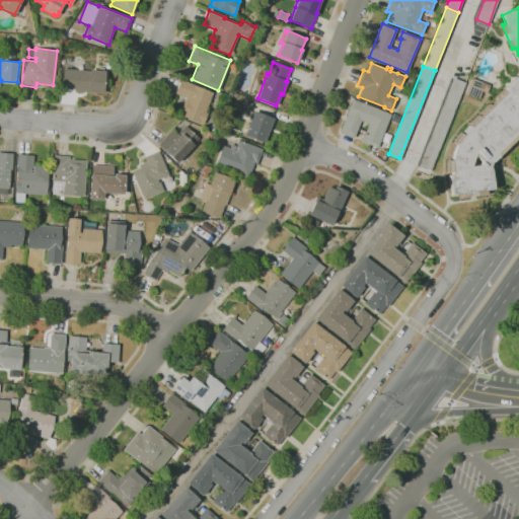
[(103,93),(75,91),(75,89),(63,88),(64,69),(89,71),(89,69),(105,71),(103,93)]
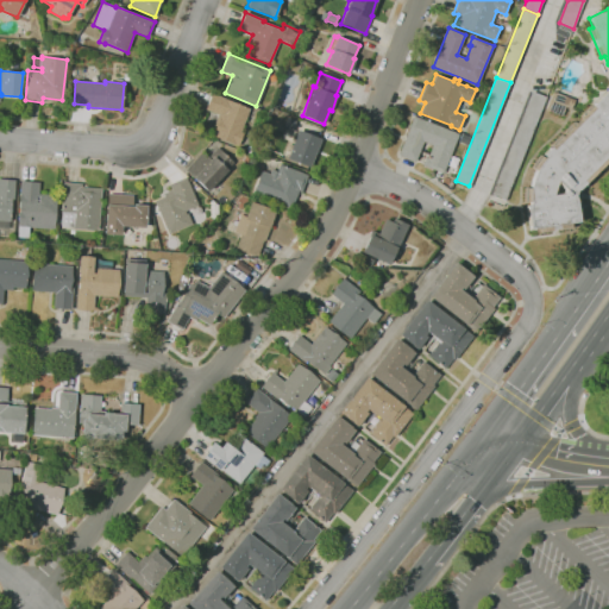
[(540,232),(539,228),(529,230),(526,206),(529,205),(529,201),(525,202),(526,188),(529,188),(531,181),(534,174),(537,169),(533,167),(540,156),(544,159),(546,157),(542,154),(608,88),(608,162),(601,170),(600,169),(596,173),(597,174),(588,184),(585,182),(576,190),(576,194),(575,198),(576,198),(579,221),(570,224),(570,227),(540,232)]
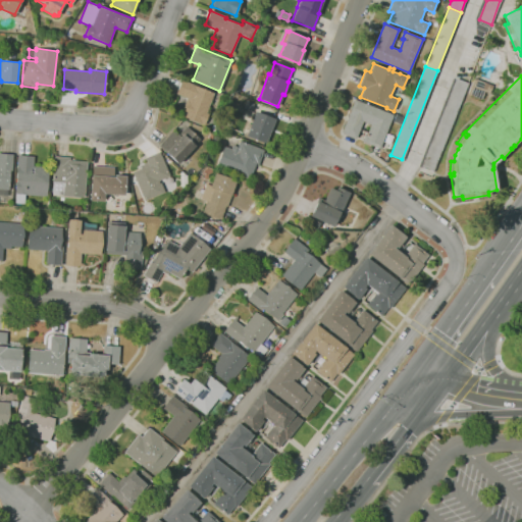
[(433,172),(421,167),(455,79),(467,83),(433,172)]
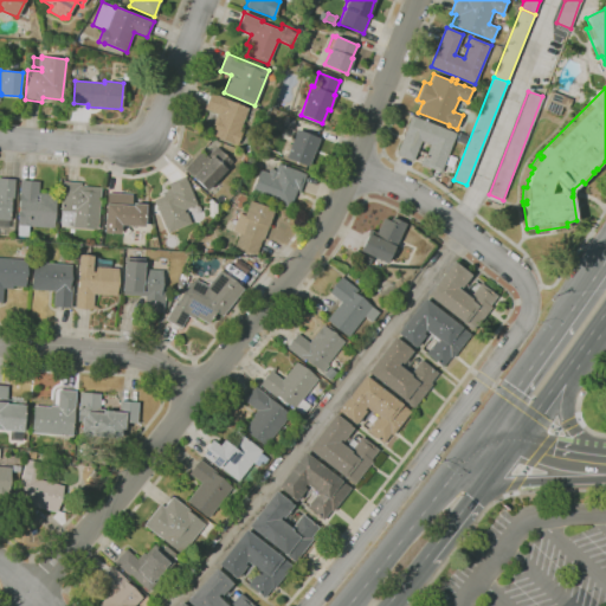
[(559,116),(542,109),(550,91),(572,100),(568,109),(562,107),(559,116)]
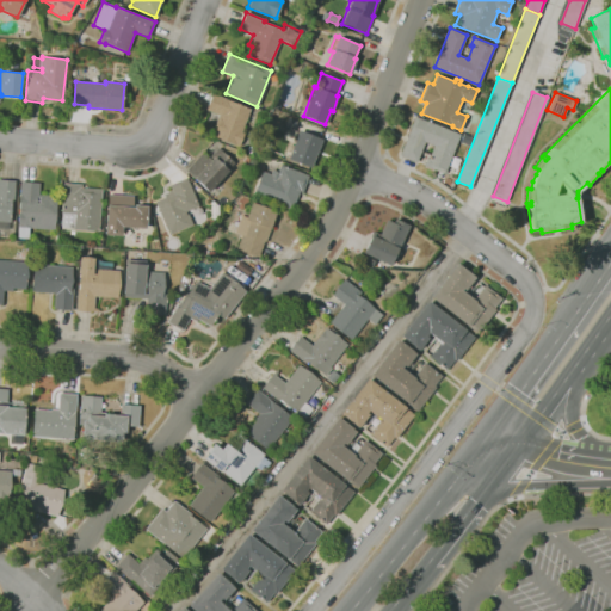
[(239,147),(213,136),(216,127),(214,125),(218,115),(205,110),(213,93),(250,109),(240,133),(244,134),(239,147)]
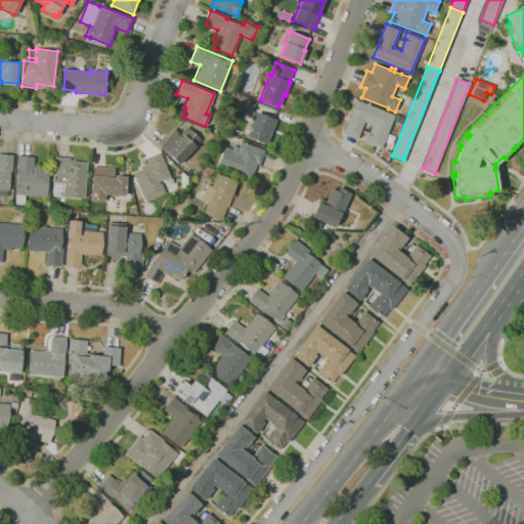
[(377,153),(374,151),(376,147),(363,142),(366,135),(367,135),(372,125),(364,122),(357,139),(342,133),(346,123),(355,99),(381,110),(382,107),(391,111),(390,114),(394,115),(381,149),(379,148),(377,153)]
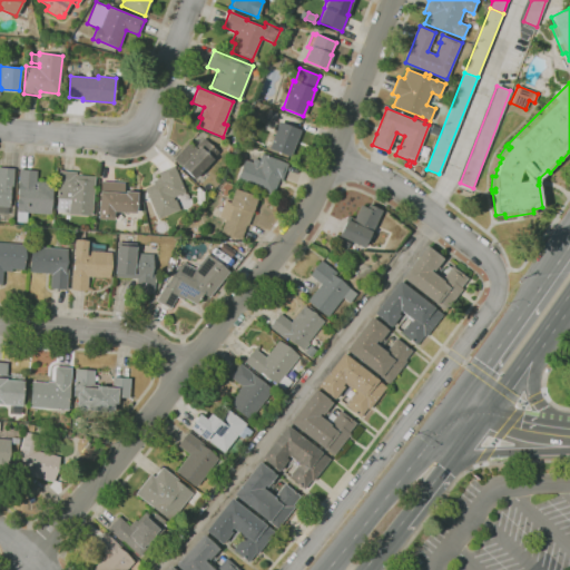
[(274,124),(264,120),(268,109),(278,114),(274,124)]
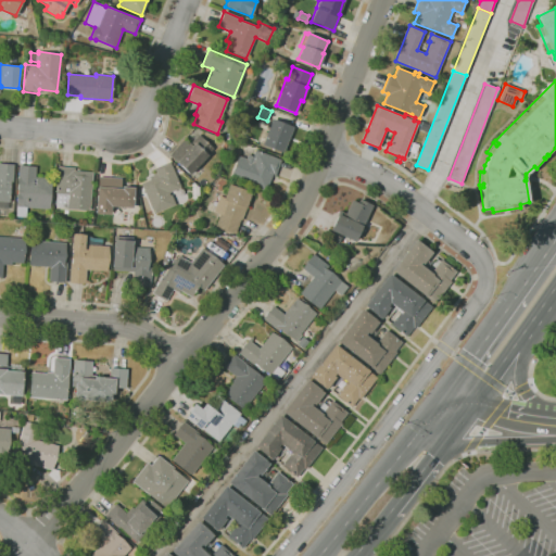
[(283,152),(262,144),(272,118),(293,127),(283,152)]
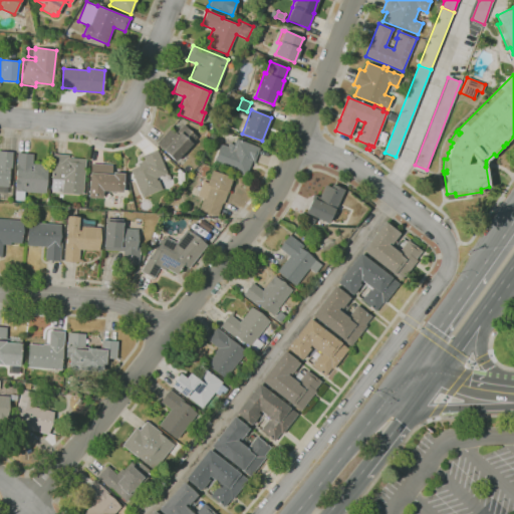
[(176,161),(164,150),(157,144),(171,129),(176,133),(183,124),(197,137),(176,161)]
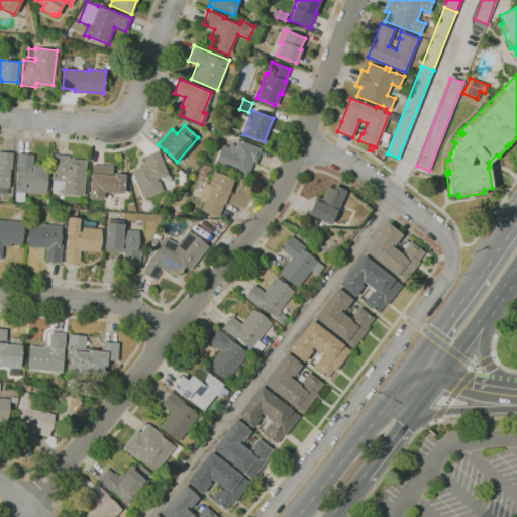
[(246,178),(213,165),(221,144),(228,147),(230,143),(234,145),(236,139),(262,148),(255,164),(253,163),(246,178)]
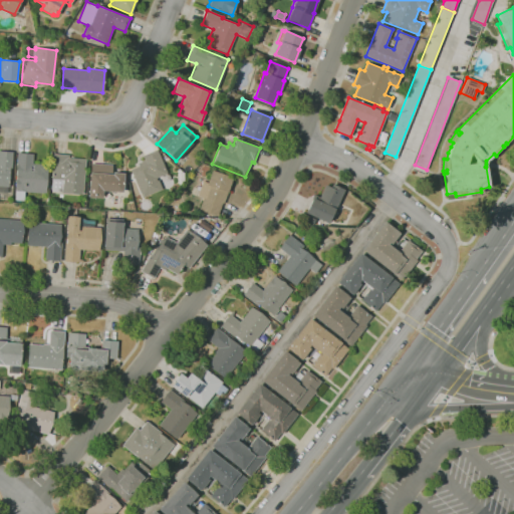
[(142,198),(141,195),(137,197),(129,179),(134,177),(131,170),(139,167),(138,164),(145,160),(143,156),(157,150),(167,173),(157,178),(162,189),(142,198)]
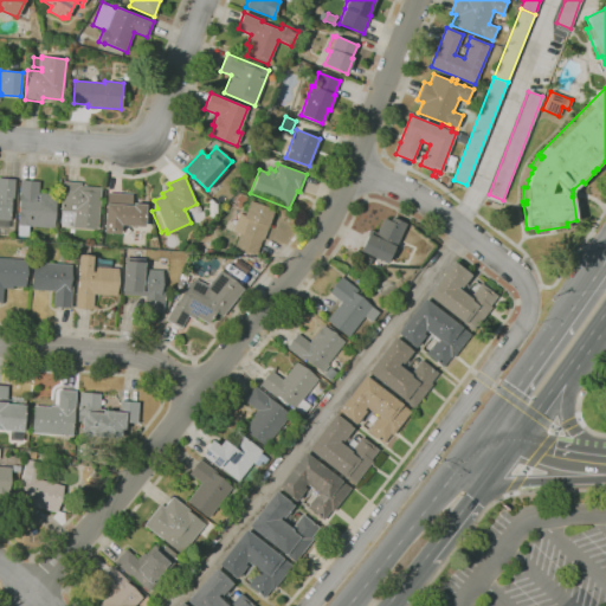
[(7,229),(0,227),(0,178),(15,179),(13,199),(12,198),(11,220),(8,220),(7,229)]
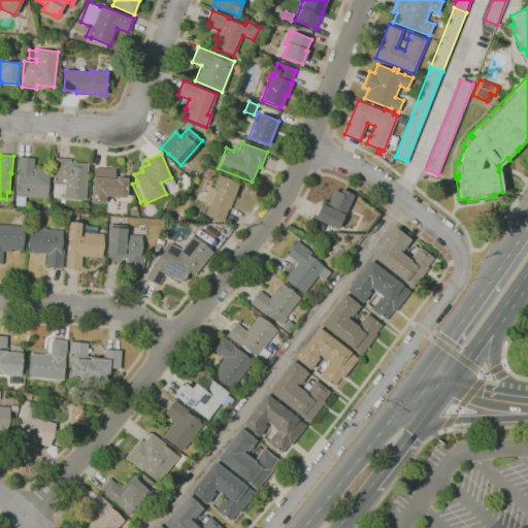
[(24,205),(14,204),(15,196),(17,174),(15,174),(18,157),(34,158),(33,168),(50,169),(46,198),(25,197),(24,205)]
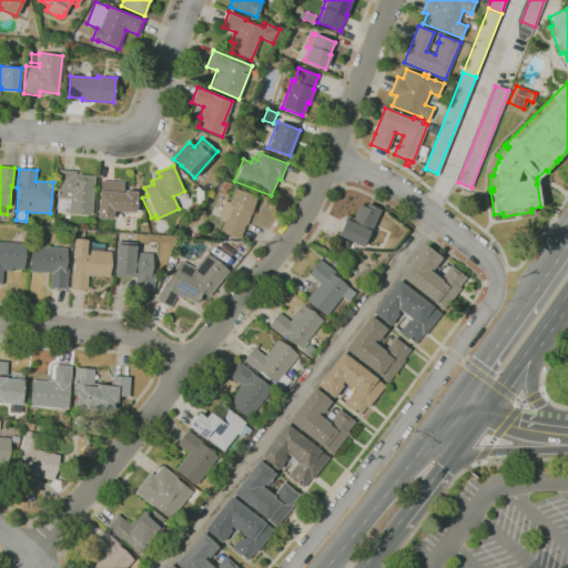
[(92,215),(68,213),(68,212),(57,211),(60,170),(77,171),(75,174),(95,175),(92,215)]
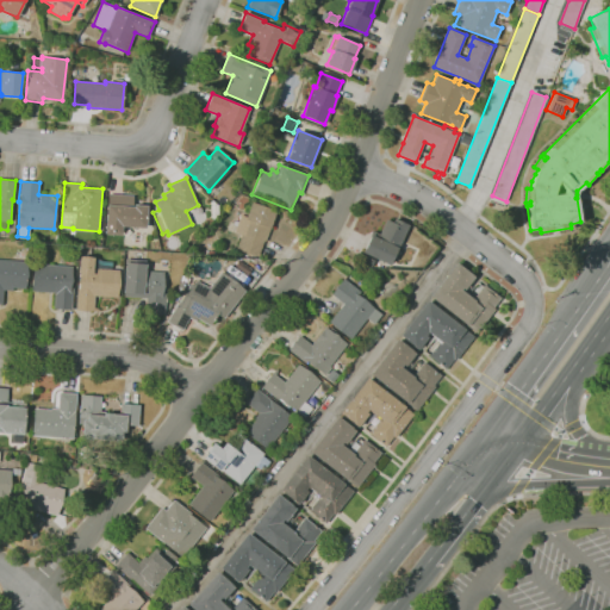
[(120,236),(105,235),(107,204),(109,194),(134,195),(134,205),(148,206),(145,229),(122,226),(120,236)]
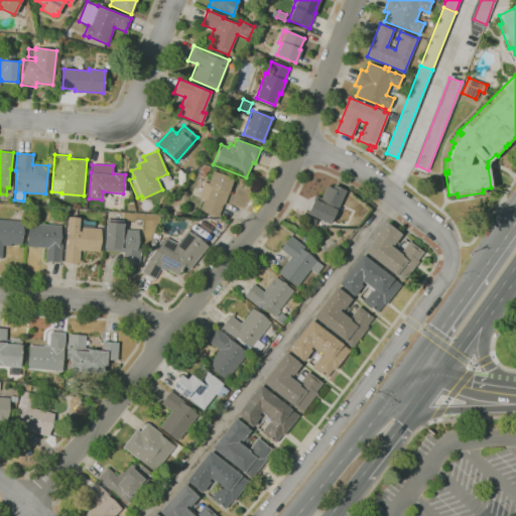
[(218,218),(198,210),(199,209),(200,209),(204,199),(198,197),(203,181),(208,183),(213,171),(233,178),(229,192),(225,205),(223,205),(218,218)]
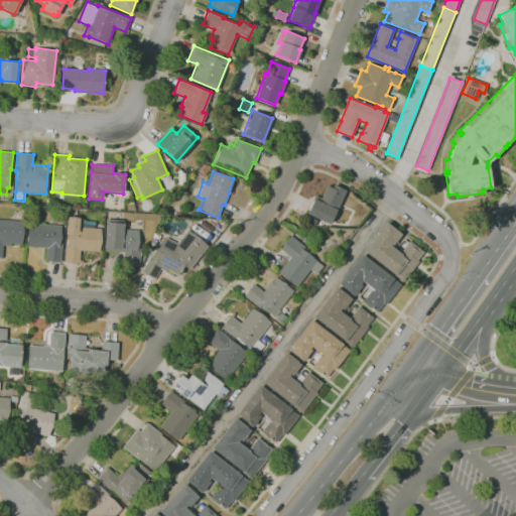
[(330,225),(306,214),(314,196),(320,199),(326,185),(331,188),(333,184),(345,190),(330,225)]
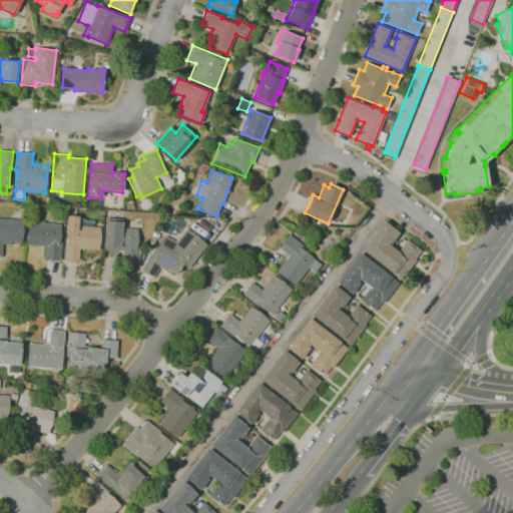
[(125,210),(124,203),(131,202),(132,209),(125,210)]
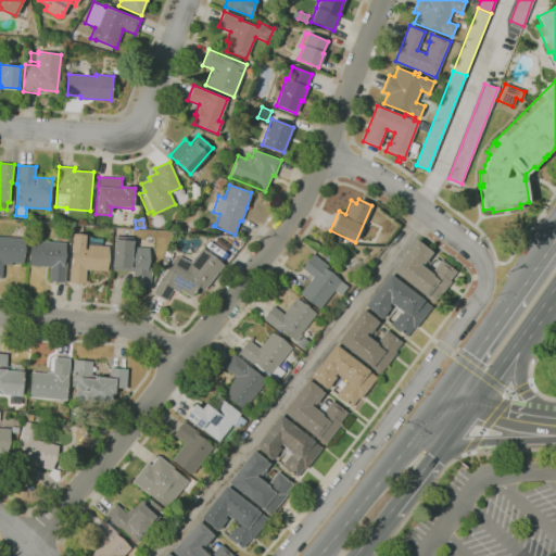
[(89,283),(68,282),(70,263),(72,263),(73,250),(71,250),(72,234),(85,235),(85,245),(108,247),(106,272),(86,269),(85,280),(89,281),(89,283)]
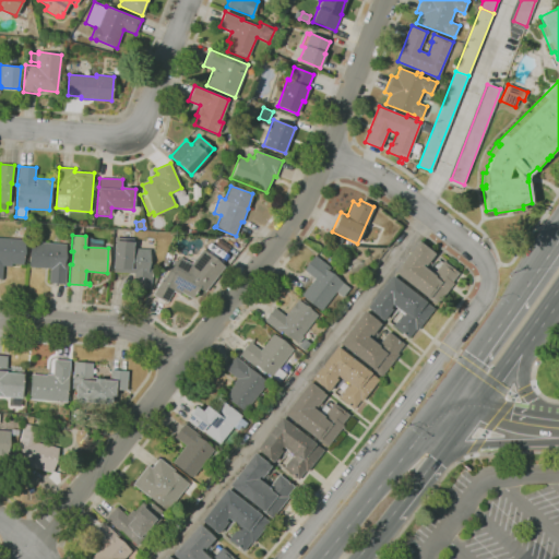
[(2,280),(0,278),(0,237),(25,240),(23,264),(11,263),(11,266),(3,265),(2,280)]
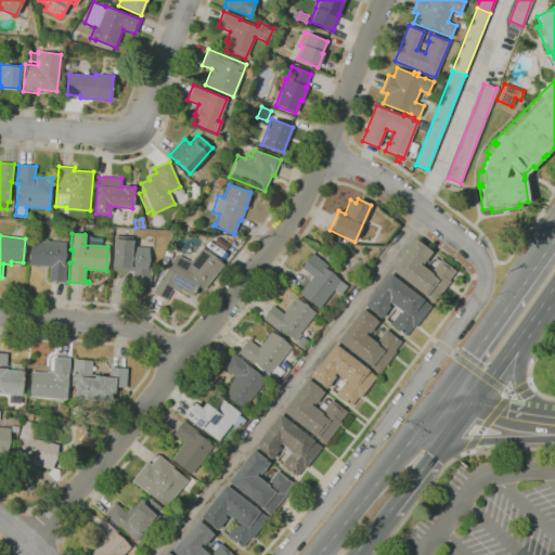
[(150,286),(131,285),(132,272),(114,271),(114,266),(112,266),(114,239),(132,240),(132,247),(149,248),(146,267),(151,268),(150,286)]
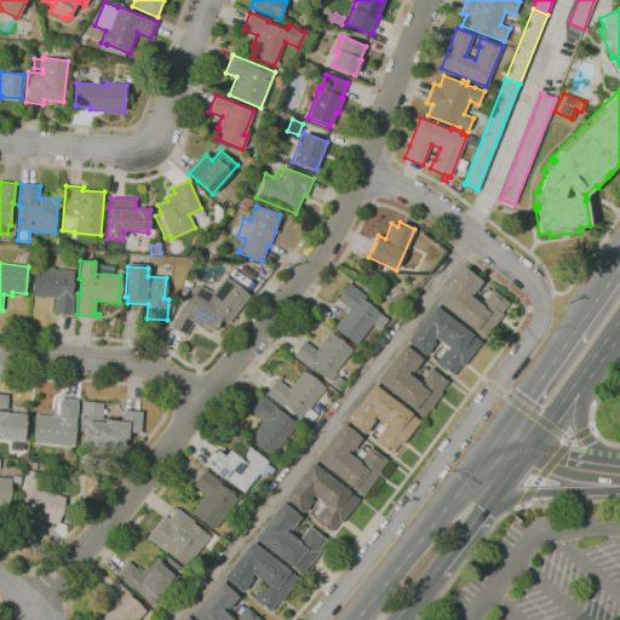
[(72,315),(53,314),(55,298),(33,296),(34,268),(73,271),(72,293),(74,293),(72,315)]
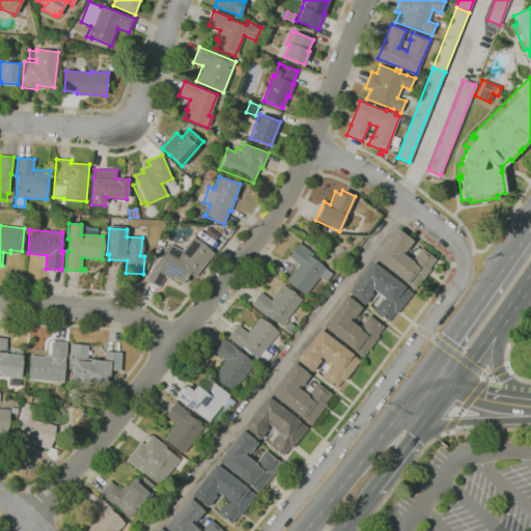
[(414,289),(374,258),(397,229),(413,242),(404,252),(402,251),(401,252),(412,260),(421,248),(436,259),(428,268),(430,269),(414,289)]
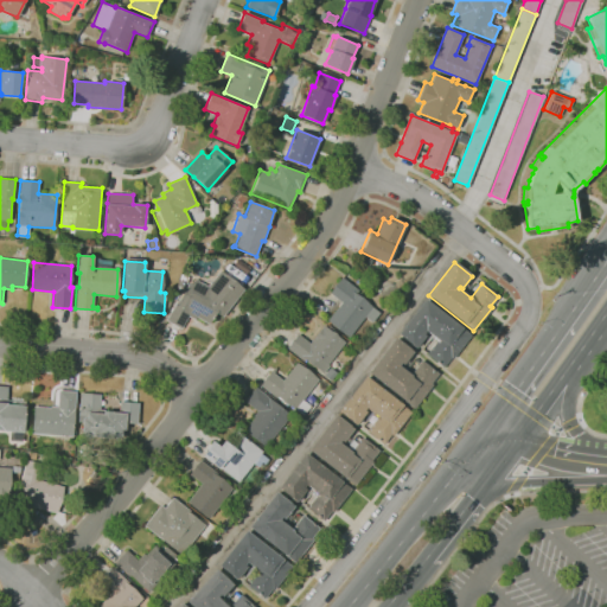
[(244,283),(225,269),(229,263),(249,278),(244,283)]
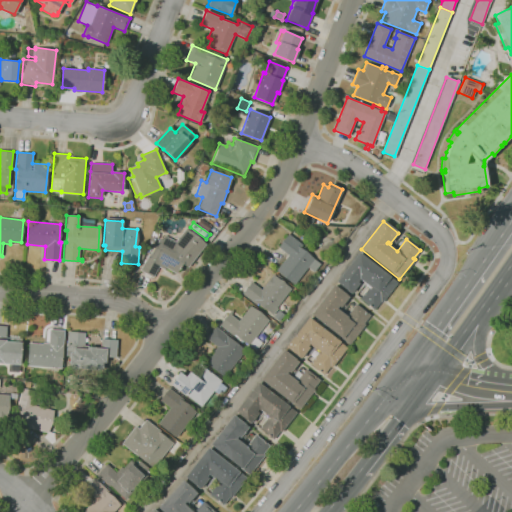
[(182,263),(176,273),(165,267),(164,270),(158,267),(152,277),(140,270),(148,256),(150,257),(160,238),(162,240),(165,235),(175,241),(186,228),(206,245),(187,268),(182,263)]
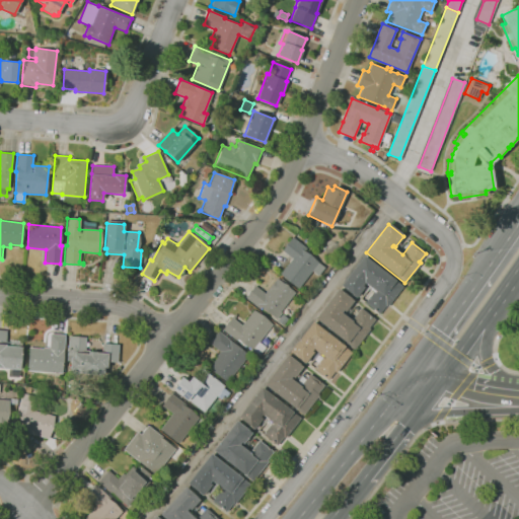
[(298,288),(280,274),(292,258),(282,251),(292,237),(306,248),(304,251),(324,268),(318,276),(311,271),(298,288)]
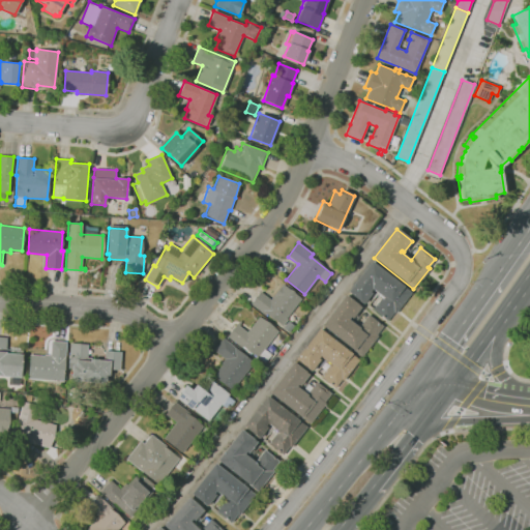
[(387,321),(373,310),(382,297),(372,289),(369,292),(371,293),(362,303),(347,292),(371,261),(411,293),(403,303),(405,304),(400,311),(398,310),(395,313),(393,312),(387,321)]
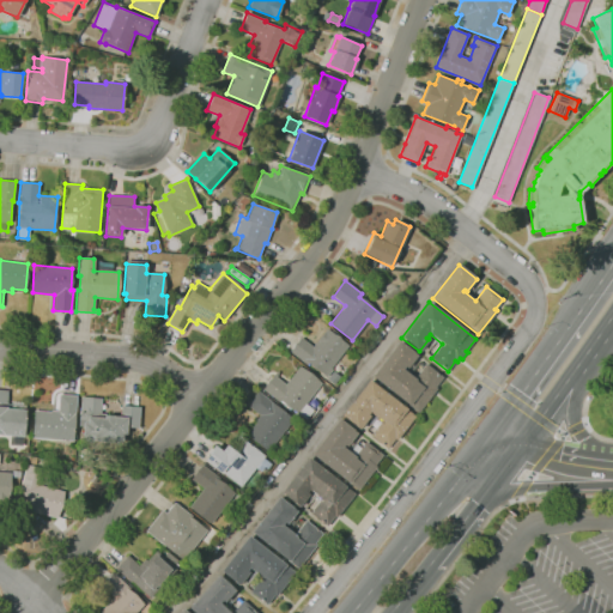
[(325,375),(308,363),(307,365),(290,352),(301,338),(313,346),(326,328),(331,332),(332,329),(338,333),(335,335),(347,345),(325,375)]
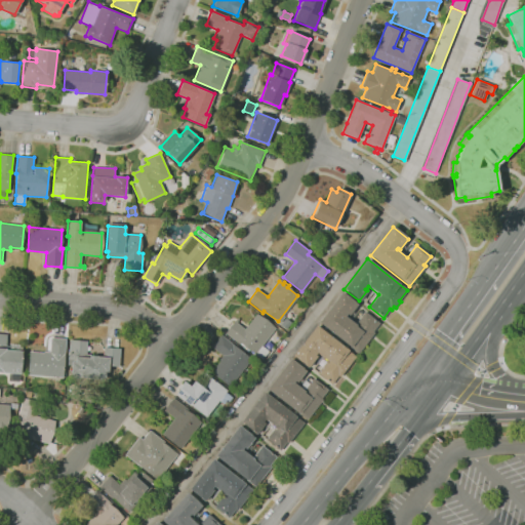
[(358,353),(319,322),(341,292),(357,304),(349,315),(347,314),(345,316),(356,324),(365,312),(378,323),(372,331),(374,332),(358,353)]
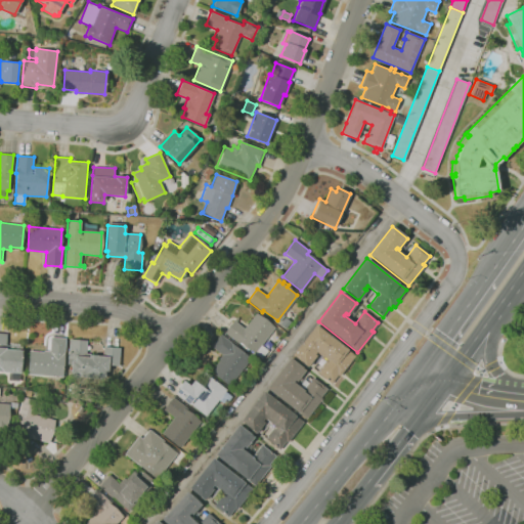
[(261,358),(239,342),(238,344),(224,333),(236,316),(238,318),(235,321),(244,329),(256,312),(258,314),(259,312),(270,321),(268,323),(274,328),(264,340),(269,343),(265,348),(268,350),(261,358)]
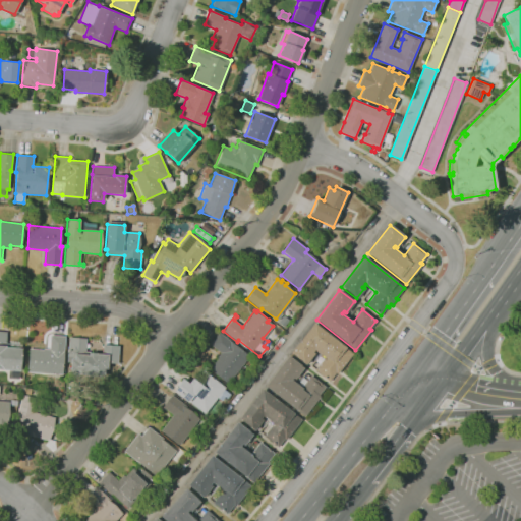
[(329,382),(314,369),(324,358),(320,355),(321,355),(314,350),(312,352),(314,353),(305,364),(289,352),(313,323),(353,354),(338,374),(336,372),(329,382)]
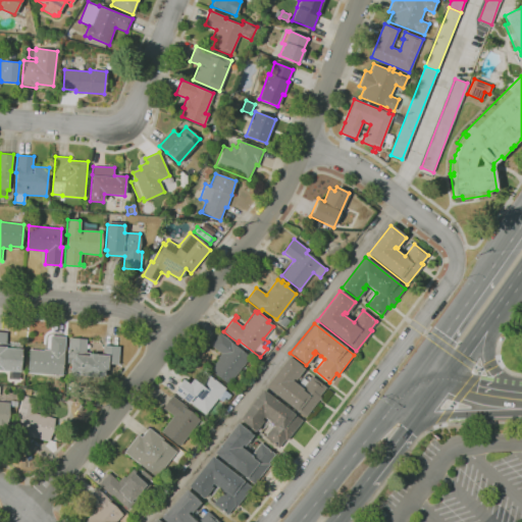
[(19,372),(0,370),(0,331),(7,332),(6,344),(22,346),(20,358),(22,358),(21,365),(20,365),(19,372)]
